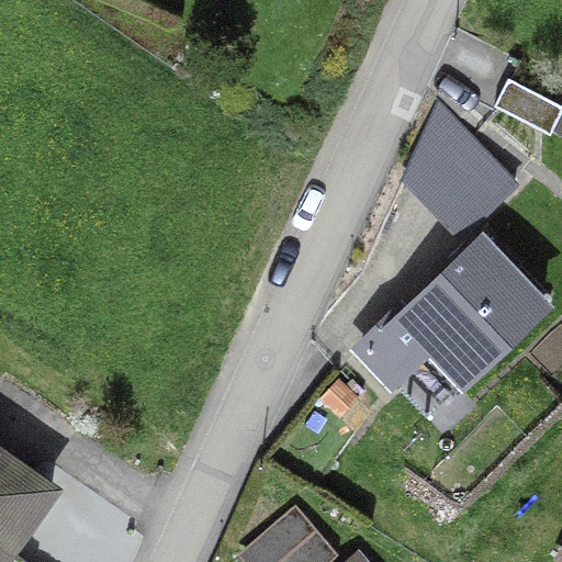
[(561,105),(507,78),(493,105),(549,134),(561,108),(561,105)]
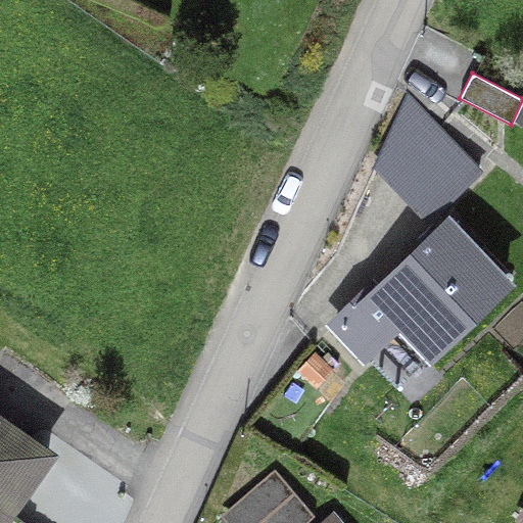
[(378,158),(432,215),(479,170),(407,96),(378,158)]
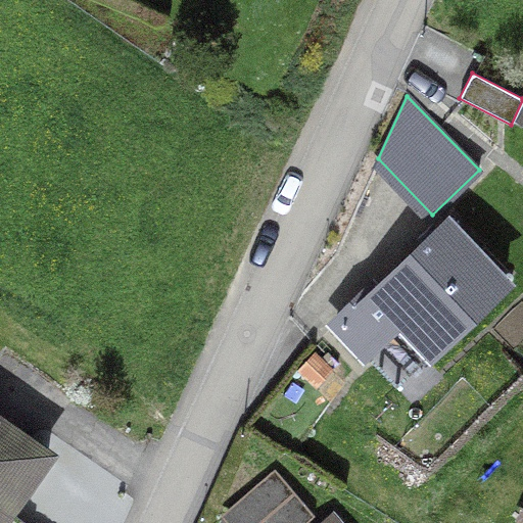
[(505,284),(447,224),(377,292),(372,288),(335,324),(364,354),(398,321),(431,354),(505,284)]
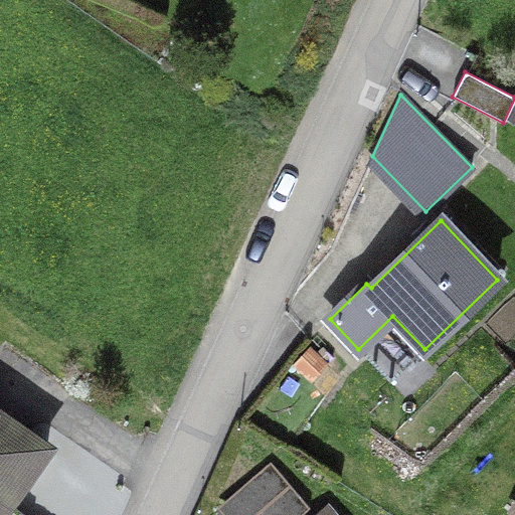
[(47,448),(0,414),(0,502),(6,506),(47,448)]
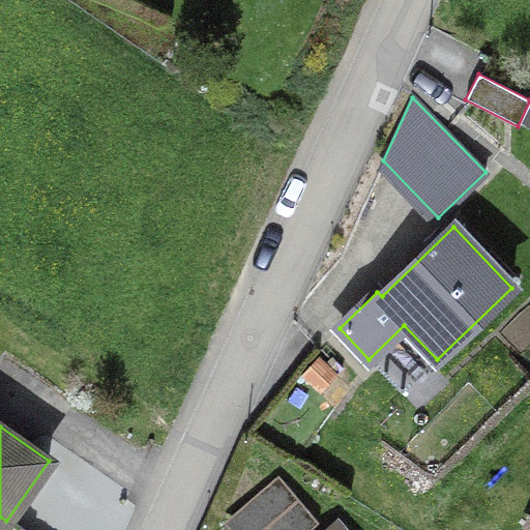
[(277,475),(231,516),(243,529),(310,529),(318,523),(277,475)]
